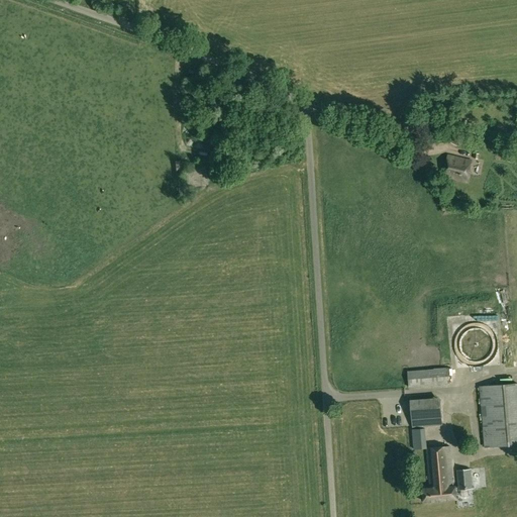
[(437,118),(440,102),(431,101),(428,116),(437,118)]
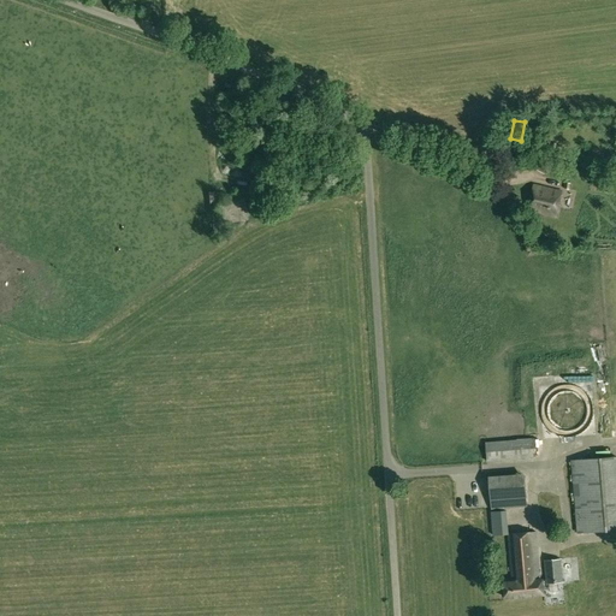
[(556,217),(562,191),(533,185),(528,209),(556,217)]
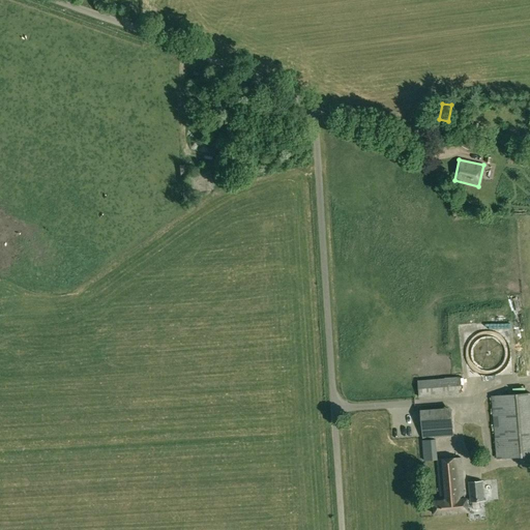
[(420,396),(462,393),(460,377),(418,380),(420,396)]
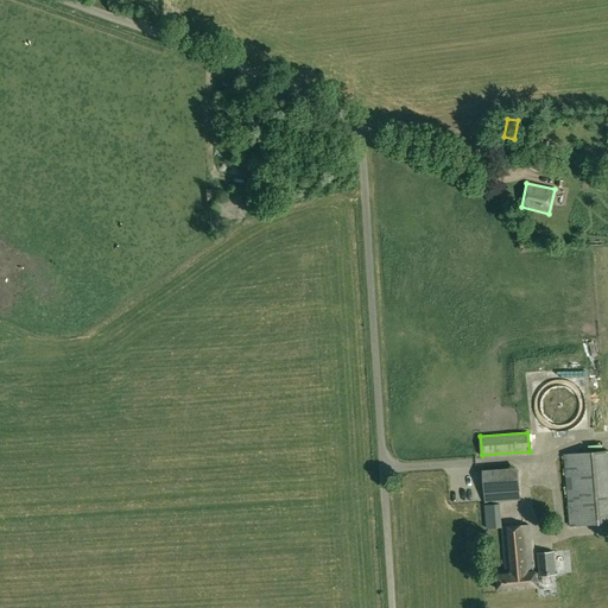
[(607,523),(607,450),(564,455),(570,526),(607,523)]
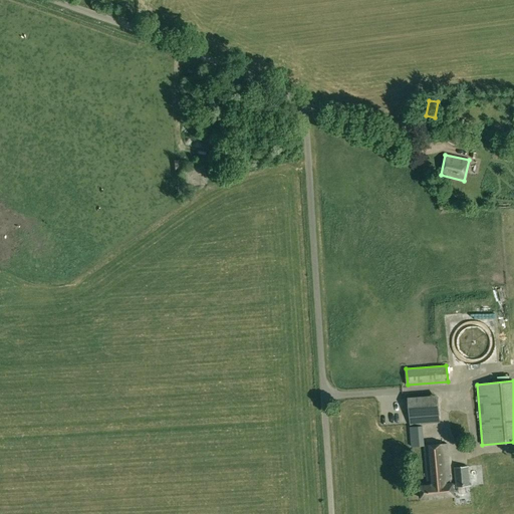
[(410,423),(441,421),(438,395),(408,398),(410,423)]
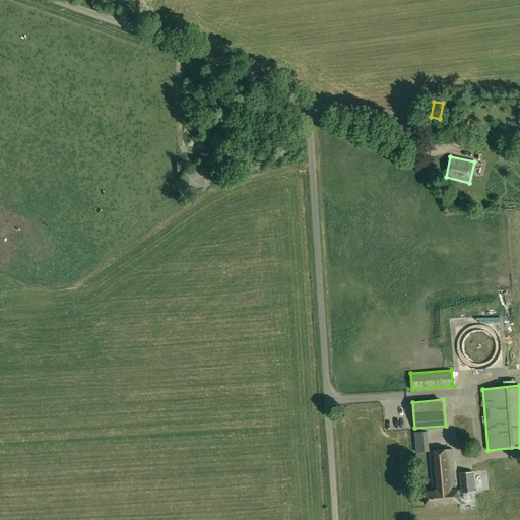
[(459,502),(458,489),(456,489),(452,449),(429,451),(433,491),(426,492),(427,505),(459,502)]
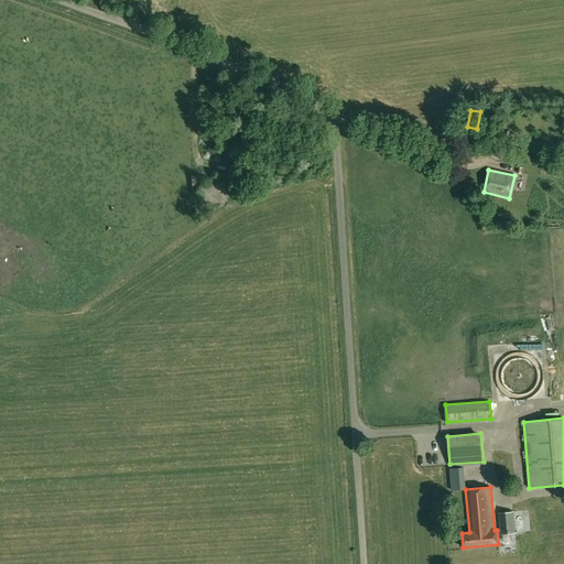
[(516,533),(513,512),(499,513),(500,534),(516,533)]
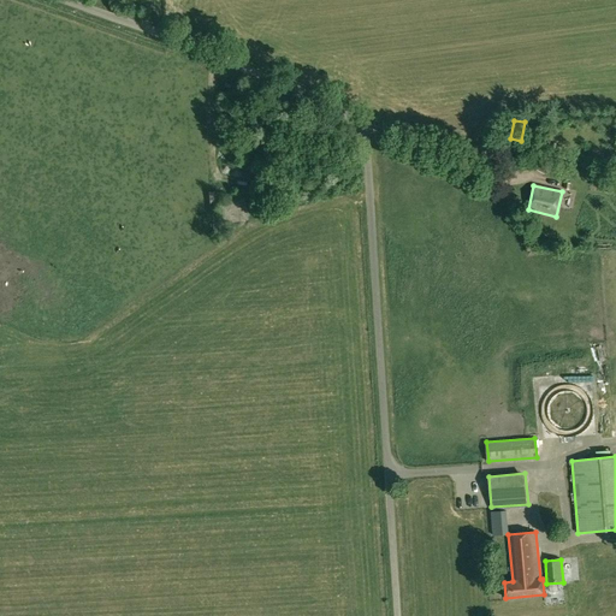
All buildings are outlined.
